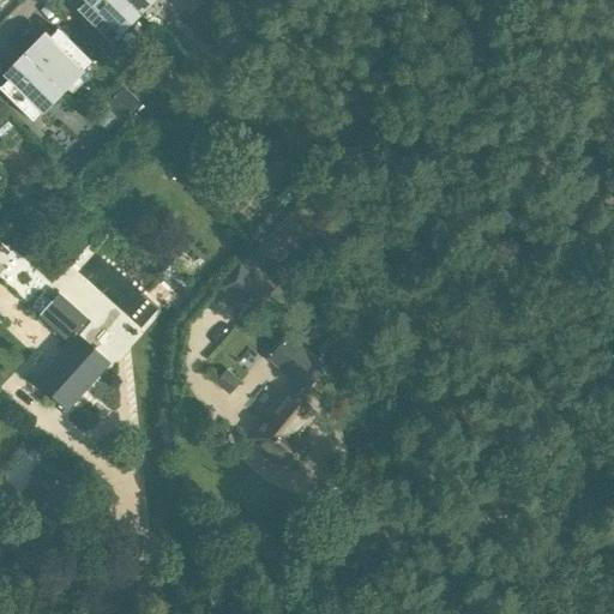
[(139,14),(125,0),(88,0),(78,10),(77,11),(110,44),(139,14)]
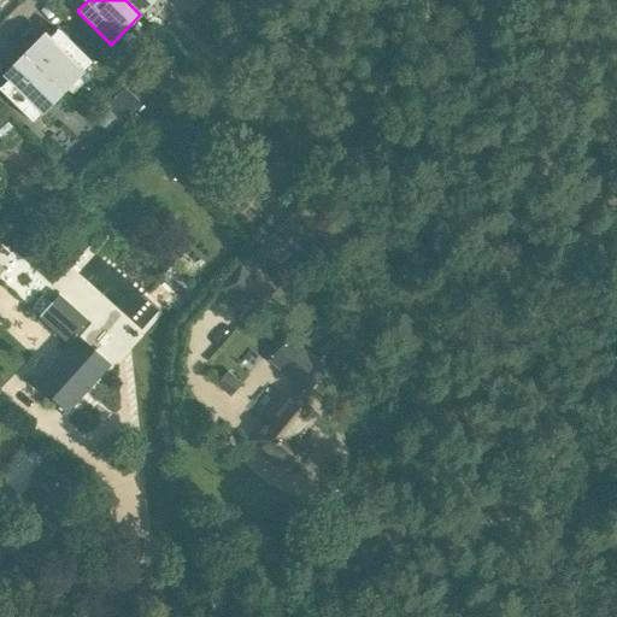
[(153,0),(125,0),(140,15),(153,0)]
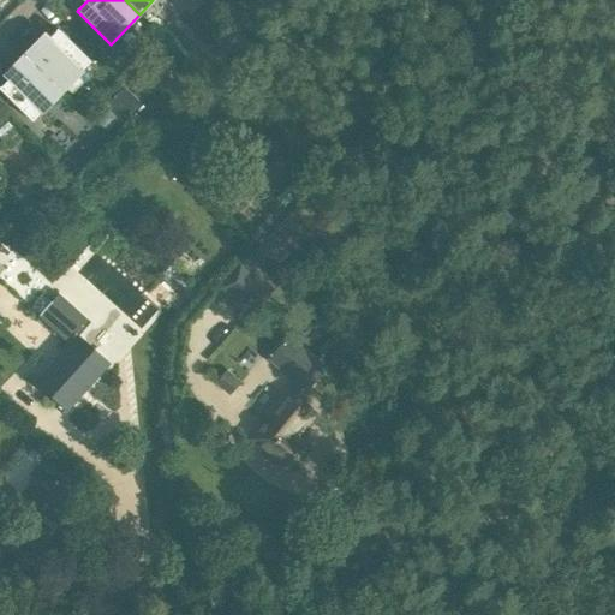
[(91,64),(58,30),(57,31),(57,33),(40,49),(36,46),(25,57),(61,93),(91,64)]
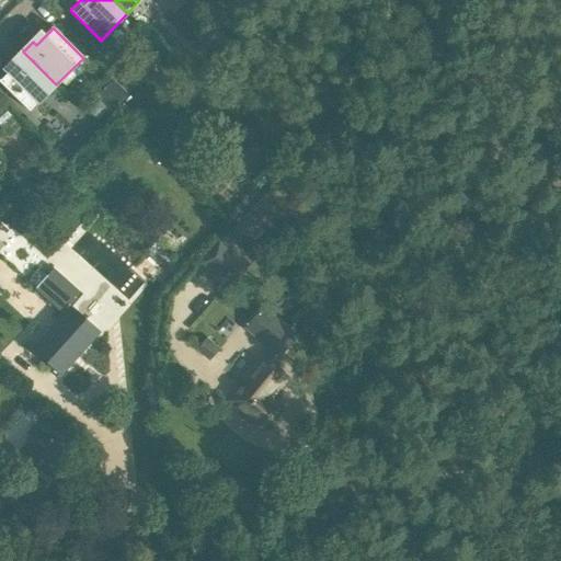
[(56,84),(23,52),(13,61),(16,65),(1,81),(0,80),(0,82),(30,112),(56,84)]
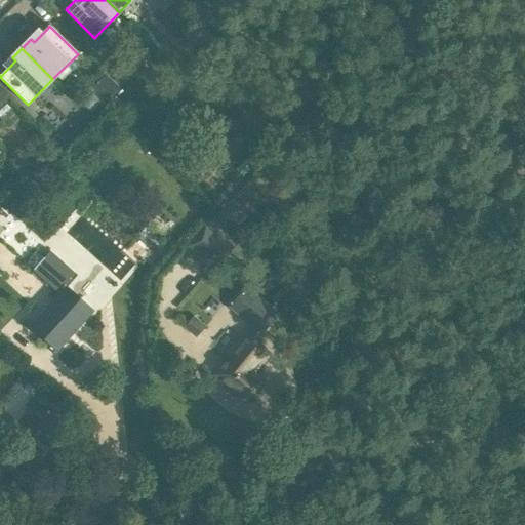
[(121,89),(106,75),(94,86),(109,101),(121,89)]
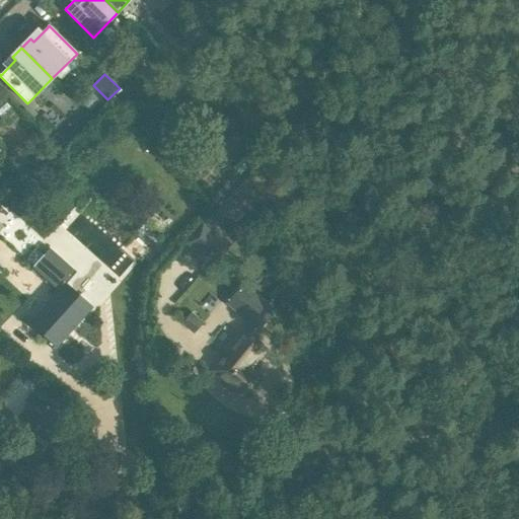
[(291,125),(282,130),(286,138),(295,133),(291,125)]
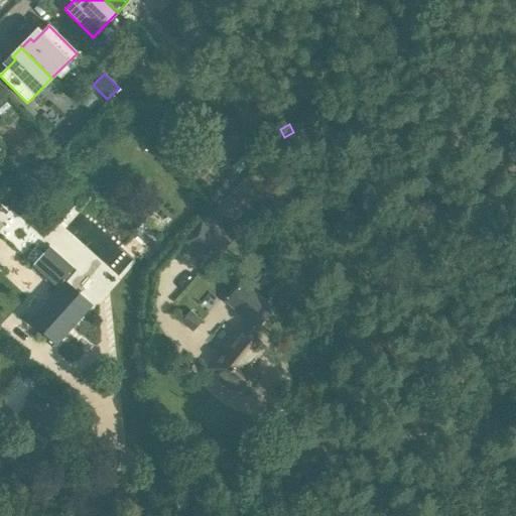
[(0,165),(7,172),(16,163),(8,154),(0,162),(0,165)]
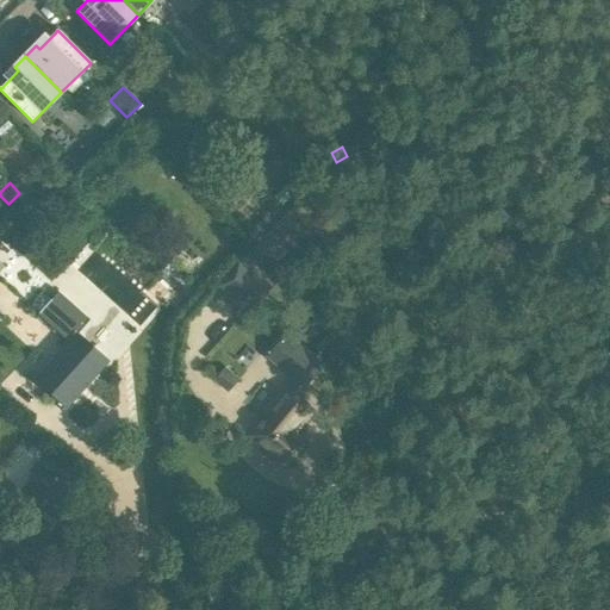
[(240,262),(217,287),(243,310),(265,285),(240,262)]
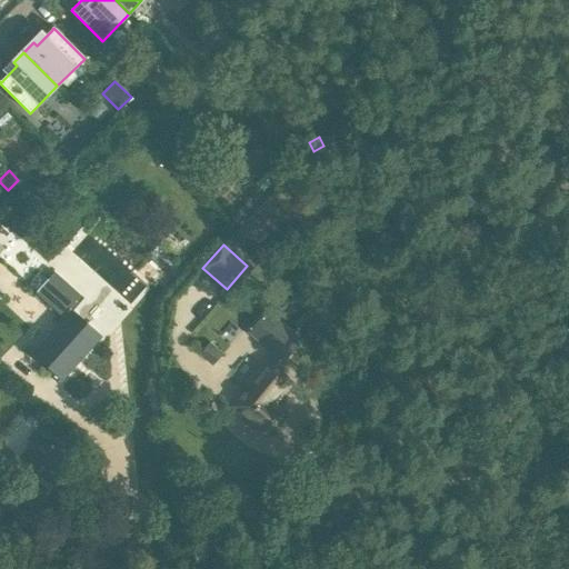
[(63,319),(32,355),(62,381),(102,337),(73,311),(85,299),(55,272),(47,281),(37,292),(36,293),(63,319)]
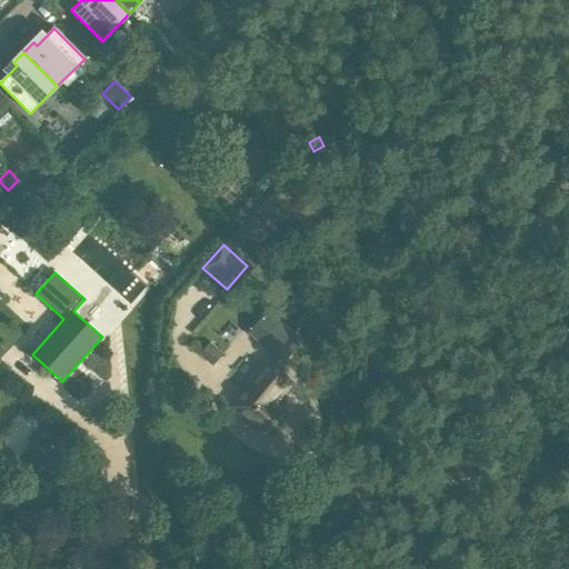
[(285,362),(302,342),(267,311),(249,331),(285,362)]
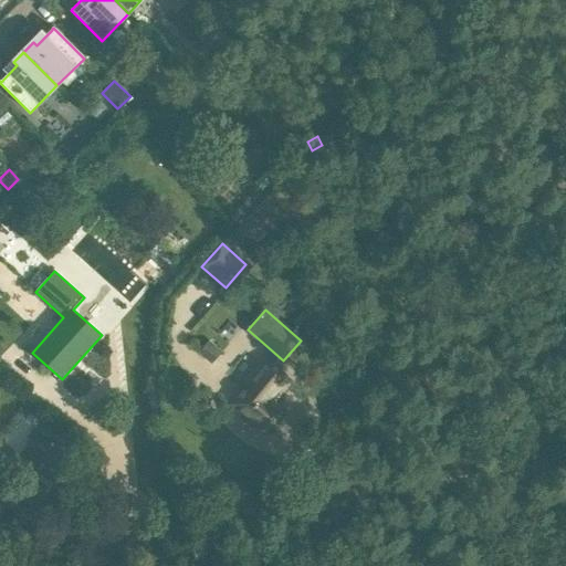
[(208,342),(199,352),(212,364),(221,354),(208,342)]
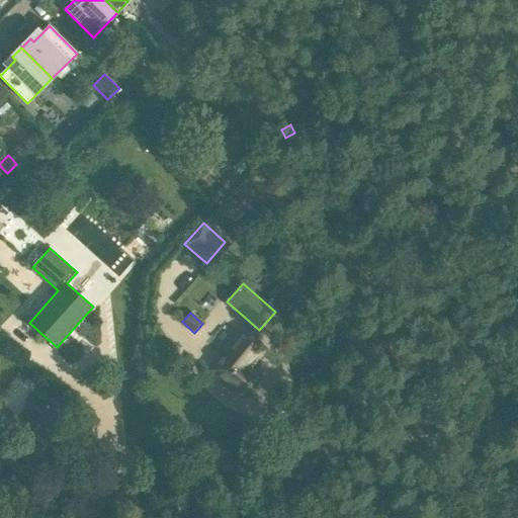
[(242,396),(258,376),(249,369),(267,349),(243,328),(220,355),(223,357),(212,369),(242,396)]
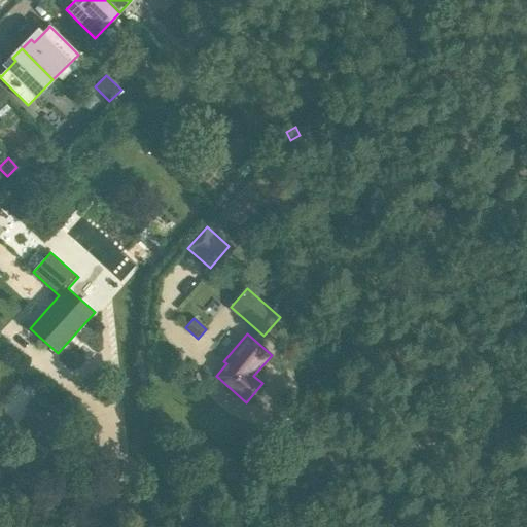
[(49,447),(64,417),(21,397),(16,408),(27,413),(21,426),(33,432),(30,437),(49,447)]
